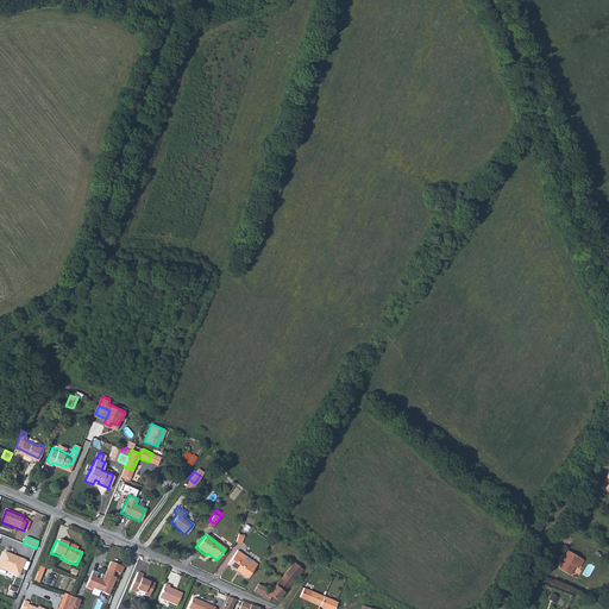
[(557,566),(567,573),(573,564),(577,566),(583,558),(565,548),(558,562),(559,563),(557,566)]
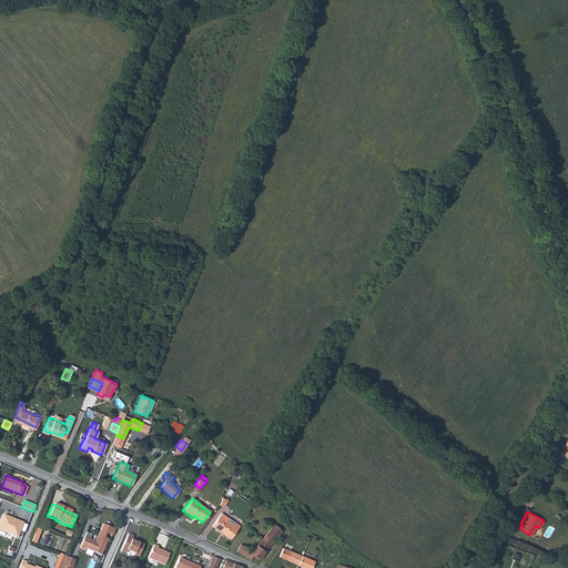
[(210,526),(230,539),(239,526),(220,514),(210,526)]
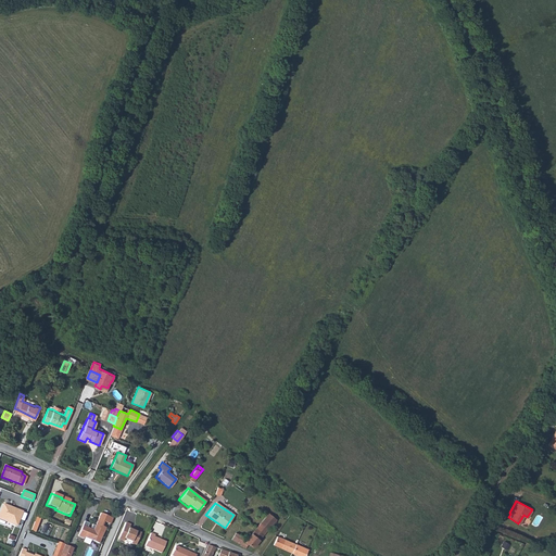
[(24,512),(3,504),(0,510),(0,519),(17,527),(24,512)]
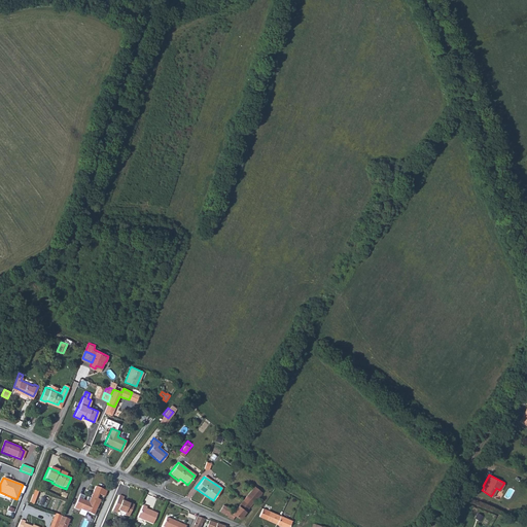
[(254,484),(246,493),(253,500),(261,489),(254,484)]
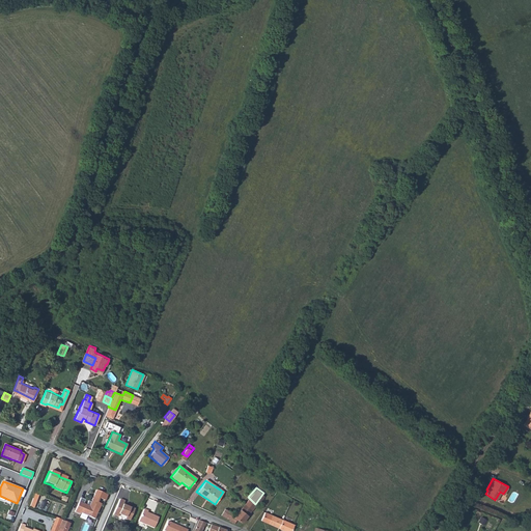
[(80,513),(94,520),(102,504),(98,502),(100,498),(105,500),(107,494),(95,490),(88,506),(79,502),(74,513),(79,515),(80,513)]
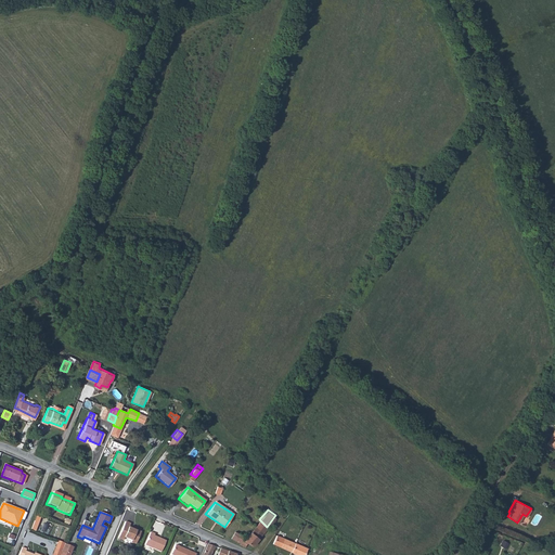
[(30,526),(36,528),(41,515),(35,514),(30,526)]
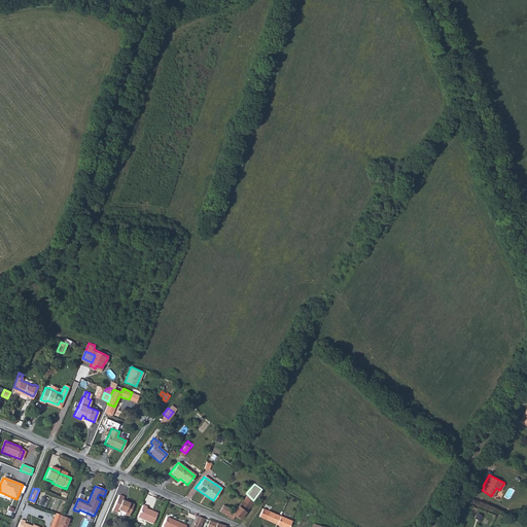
[(246,493),(243,497),(250,504),(253,500),(246,493)]
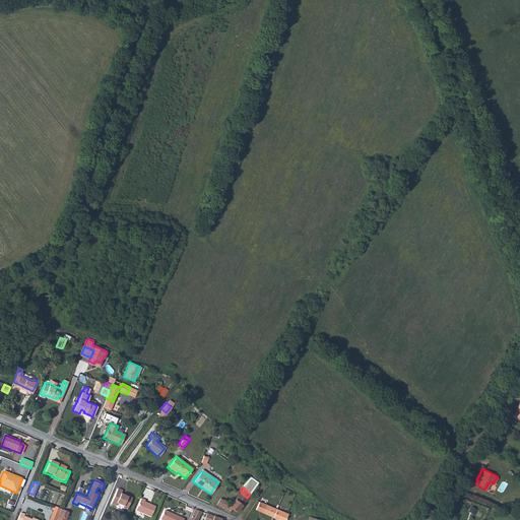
[(122,507),(126,509),(131,498),(126,496),(126,497),(119,495),(121,491),(117,489),(111,504),(115,506),(116,504),(123,506),(122,507)]
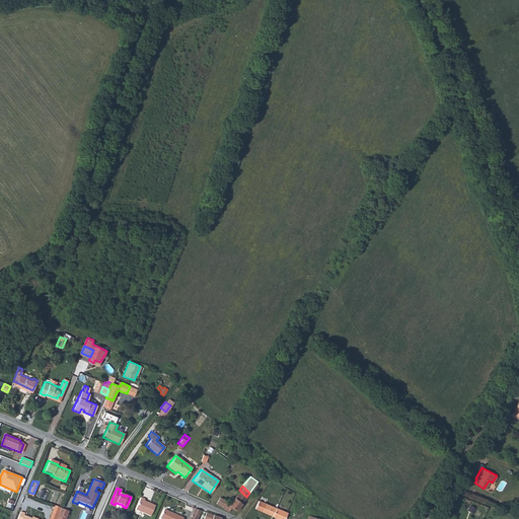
[(246,497),(239,490),(235,495),(242,501),(246,497)]
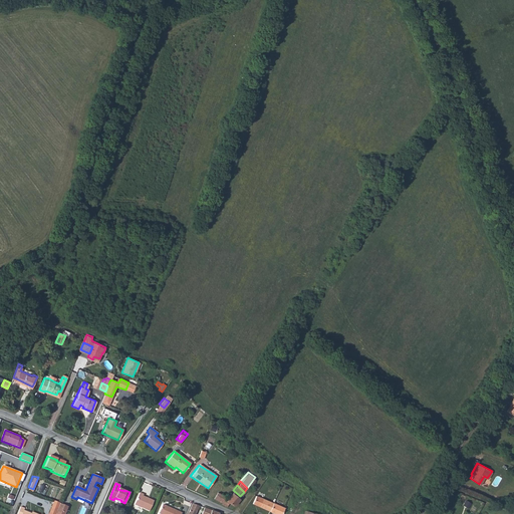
[(217,490),(213,496),(221,501),(226,504),(228,501),(229,499),(226,497),(227,496),(217,490)]
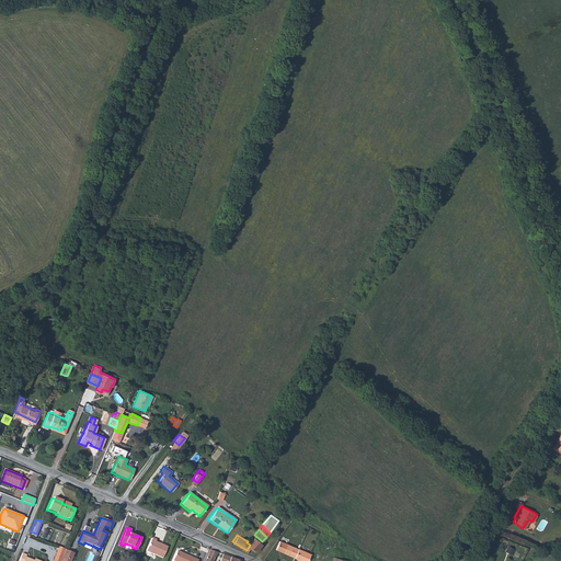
[(262,541),(254,535),(249,541),(248,541),(247,542),(250,545),(249,547),(255,550),(262,541)]
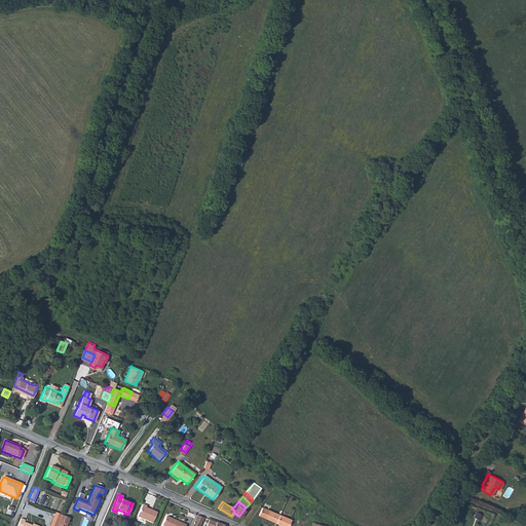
[(137,516),(152,523),(156,513),(146,509),(147,506),(141,504),(137,516)]
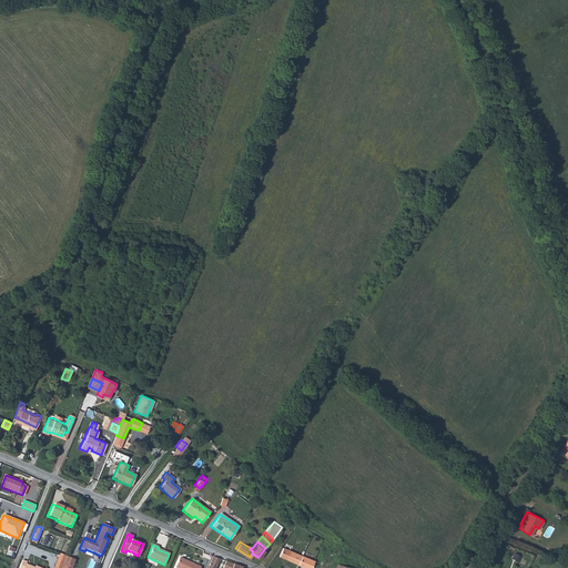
[(280,554),(300,563),(303,553),(284,545),(280,554)]
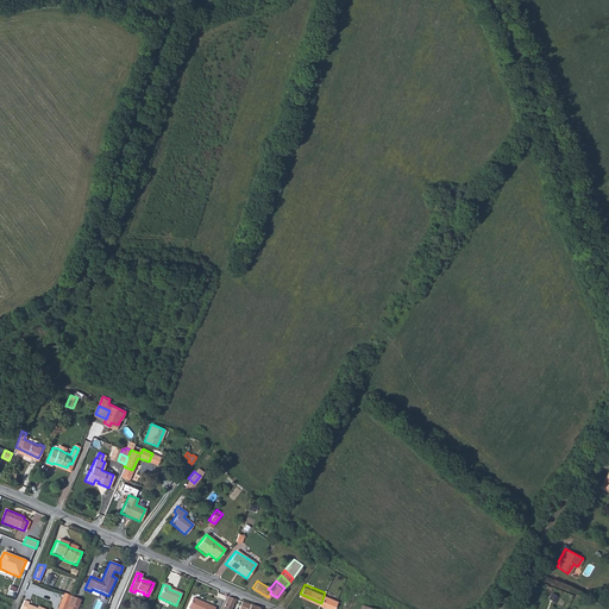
[(63,607),(67,608),(71,592),(73,591),(64,589),(58,604),(63,607)]
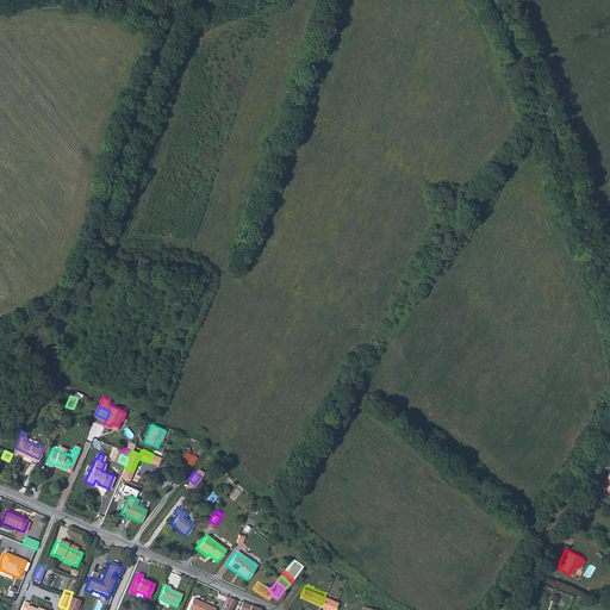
[(72,593),(67,609),(69,609),(78,609),(82,598),(72,593)]
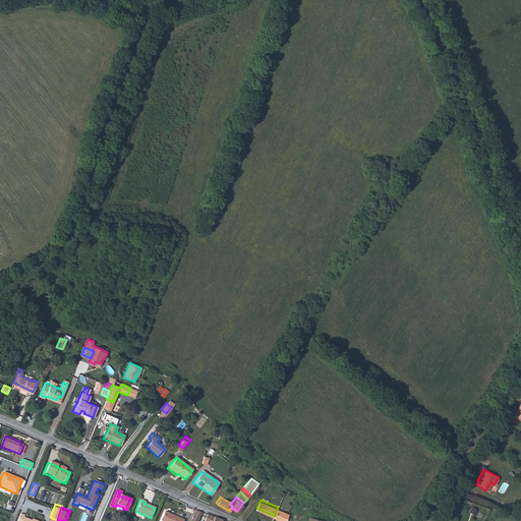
[(192,507),(188,517),(194,520),(198,510),(192,507)]
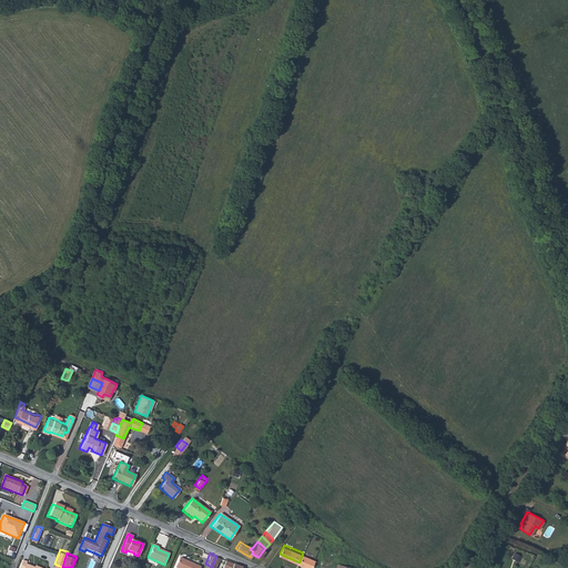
[(306,567),(310,567),(314,558),(303,553),(300,563),(307,566),(306,567)]
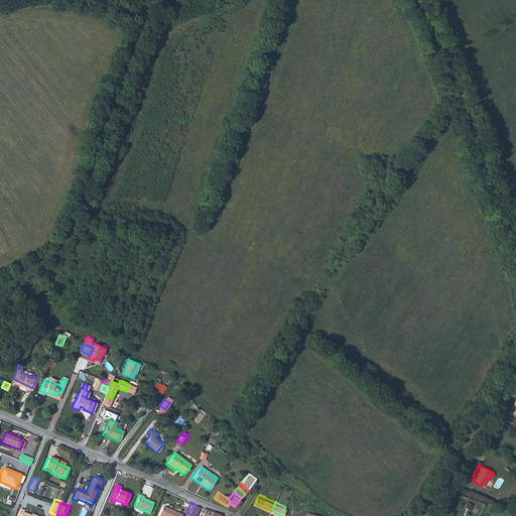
[(179,515),(181,513),(168,508),(167,509),(162,506),(158,514),(163,515),(179,515)]
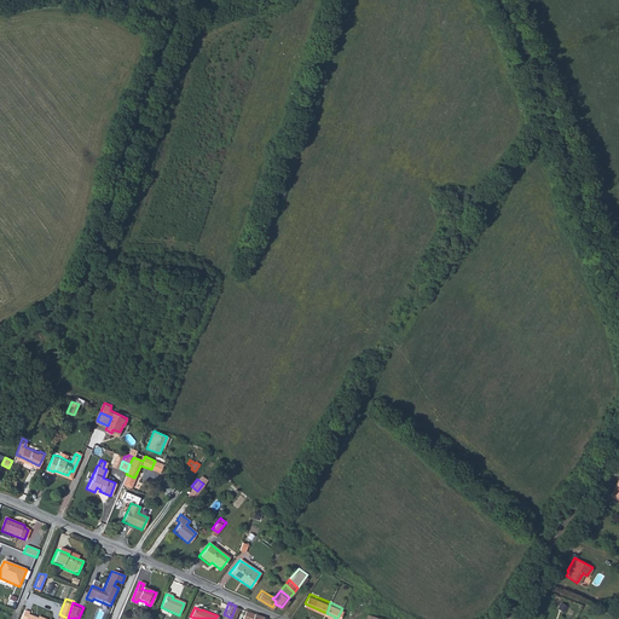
[(261,618),(264,617),(254,612),(254,611),(246,607),(241,617),(246,618),(261,618)]
